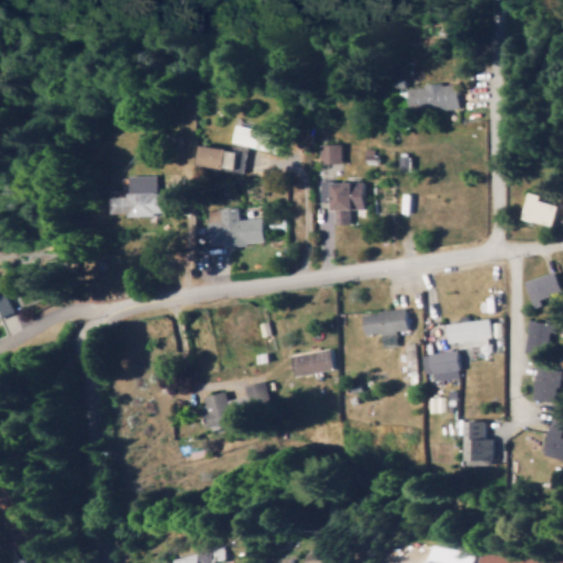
[(460,109),(459,83),(408,86),(409,111),(460,109)]
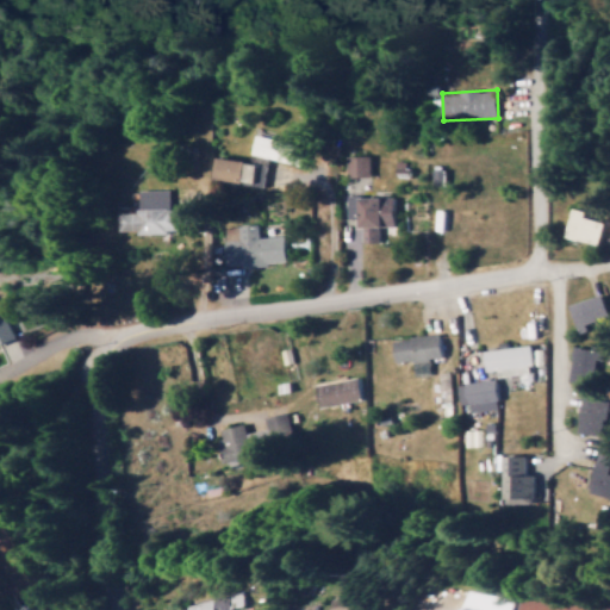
[(303,145),(256,134),(251,153),(298,165),(303,145)]
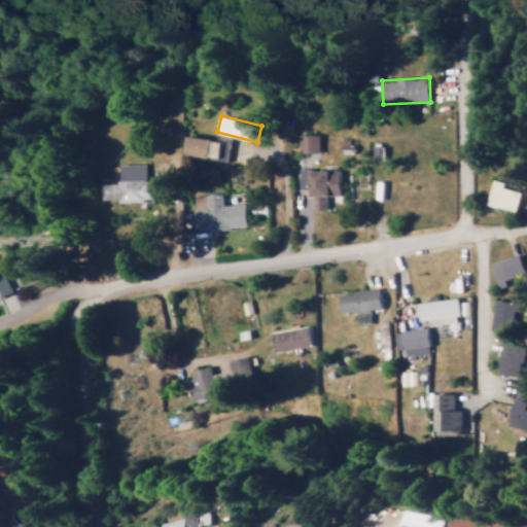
[(153,200),(153,180),(146,180),(146,163),(110,164),(111,175),(100,175),(100,201),(153,200)]
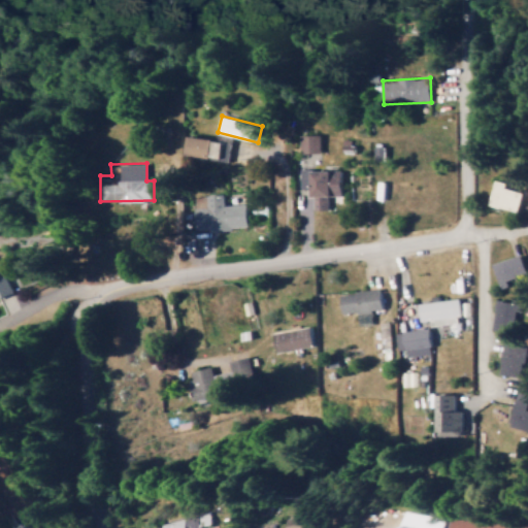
[(342,169),(301,169),(301,175),(295,175),(295,189),(312,189),(312,209),(329,209),(329,195),(341,195),(342,169)]
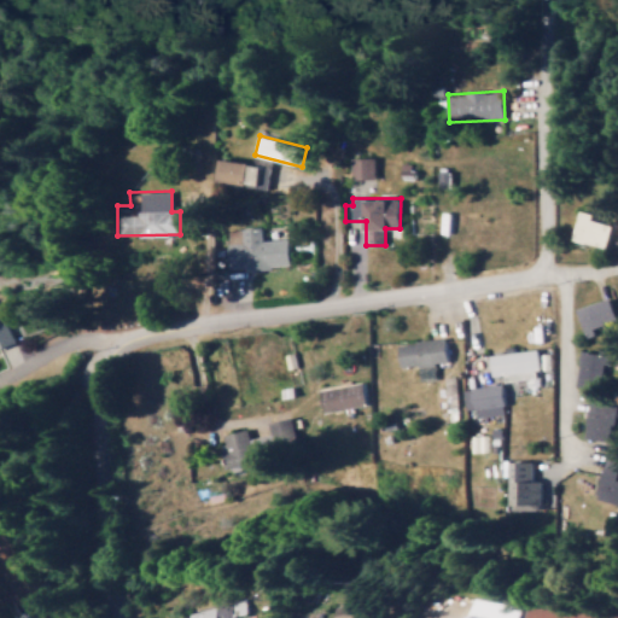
[(592,220),(593,213),(579,210),(573,240),(607,248),(612,223),(592,220)]
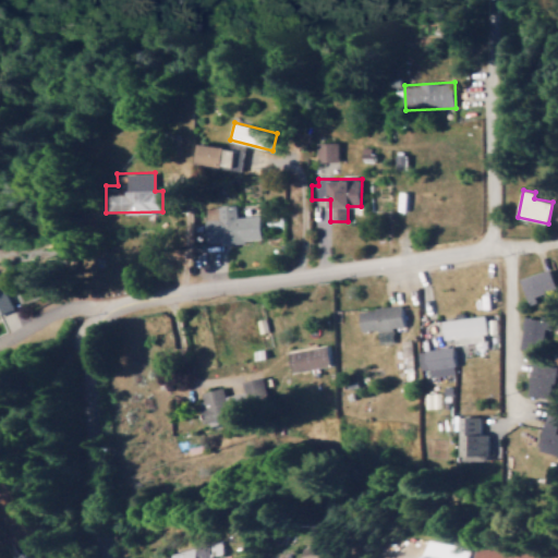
[(238,216),(237,204),(220,205),(220,218),(206,219),(207,245),(263,242),(261,215),(238,216)]
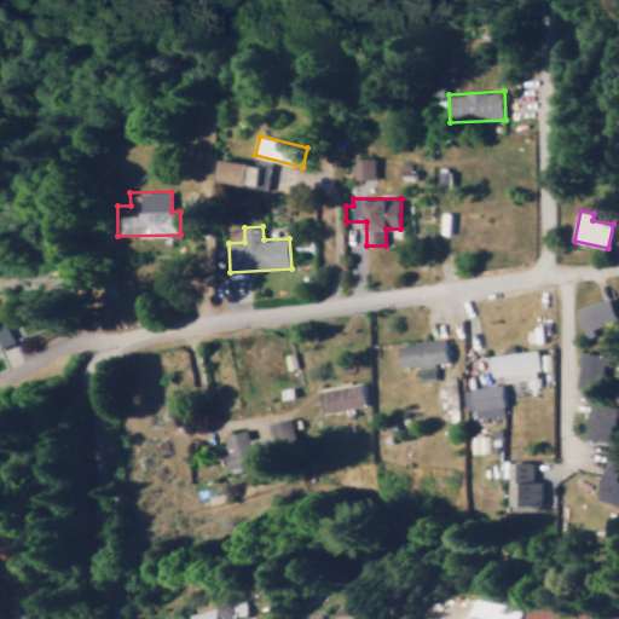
[(596,334),(595,329),(618,319),(618,318),(611,298),(578,310),(588,336),(596,334)]
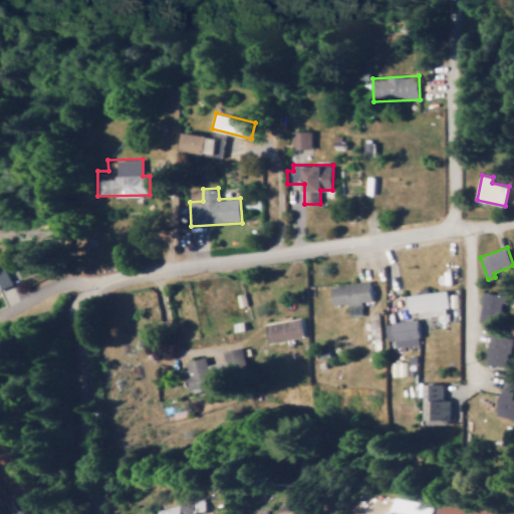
[(0,288),(0,289),(12,284),(6,267),(0,269),(0,288)]
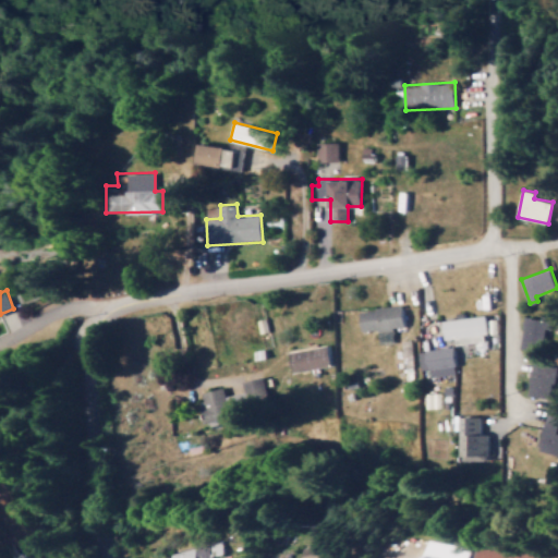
[(404,326),(402,305),(360,308),(362,331),(378,330),(379,342),(396,340),(393,327),(404,326)]
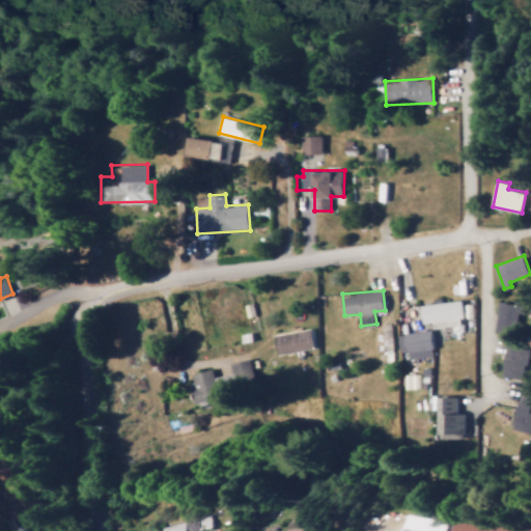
[(526,300),(515,299),(514,303),(500,302),(496,333),(515,335),(519,312),(524,313),(526,300)]
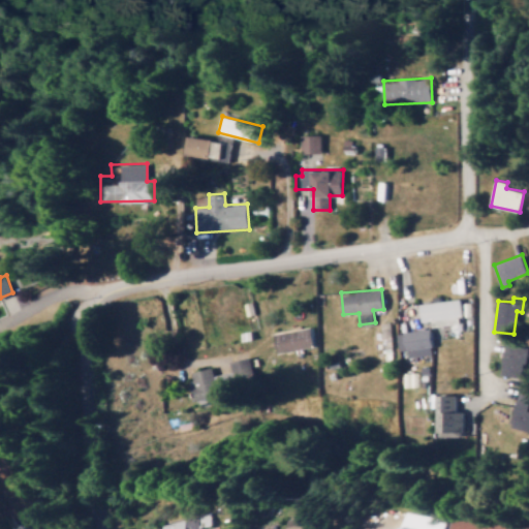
[(462,316),(461,299),(419,303),(422,320),(462,316)]
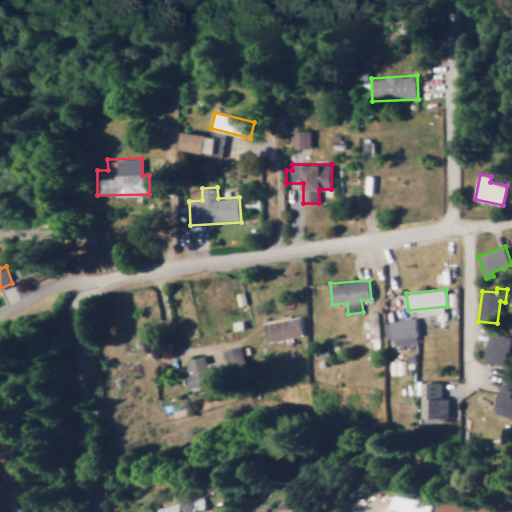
[(304,334),(300,316),(265,323),(269,342),(304,334)]
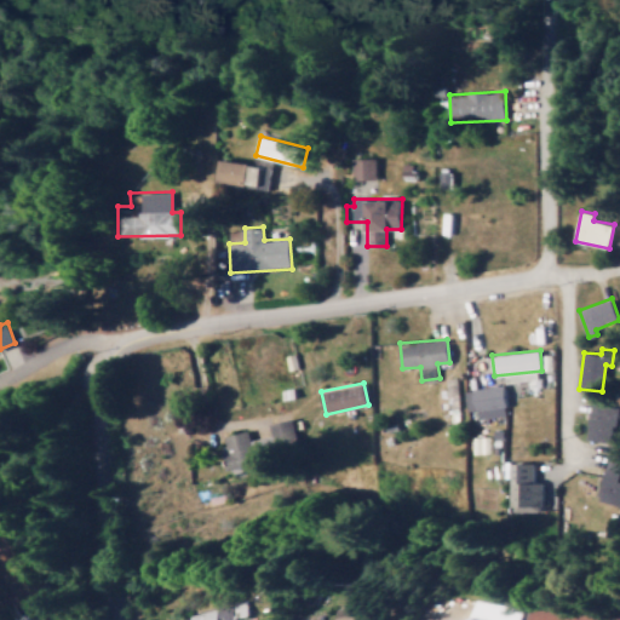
[(503,384),(472,389),(477,419),(507,414),(503,384)]
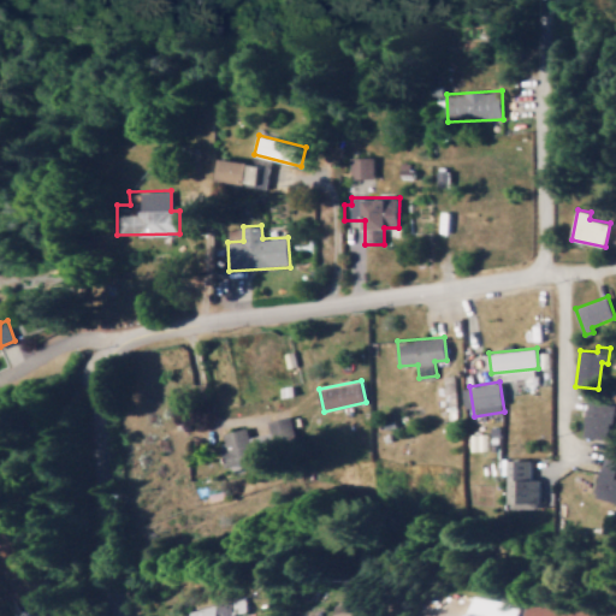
[(584,437),(610,440),(615,404),(590,401),(584,437)]
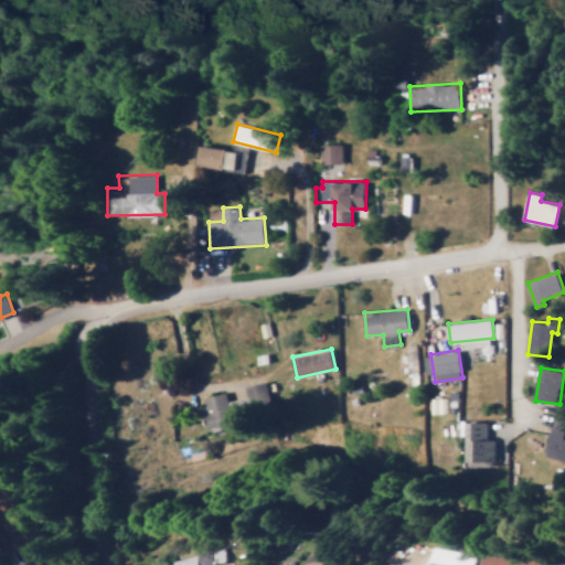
[(274,411),(267,381),(246,386),(248,396),(230,401),(227,392),(202,397),(208,425),(274,411)]
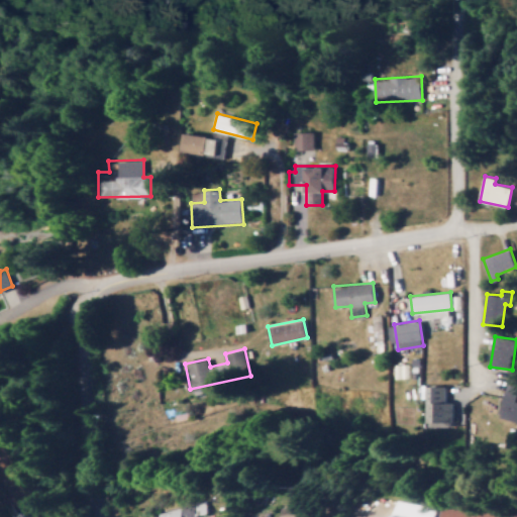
[(516,401),(516,398),(516,386),(507,383),(498,415),(516,420),(516,401)]
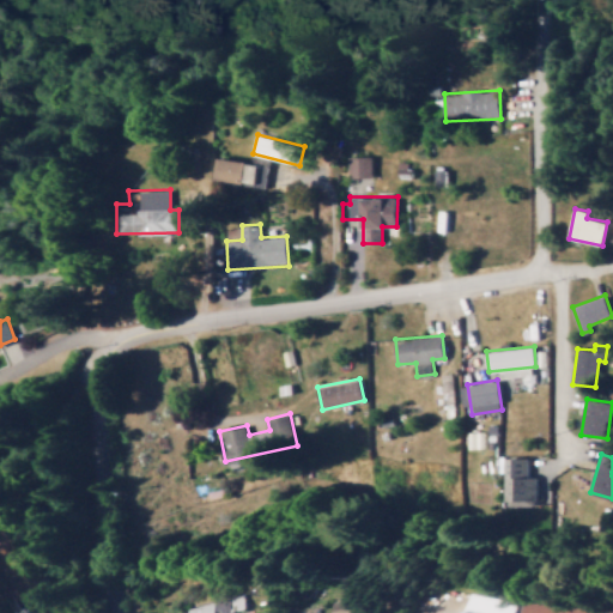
[(538,501),(538,477),(529,477),(529,457),(507,457),(505,499),(538,501)]
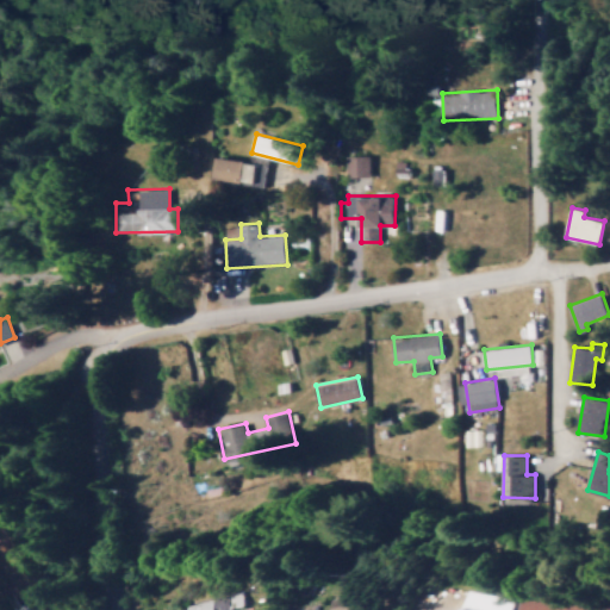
[(360,609),(362,592),(330,590),(328,609),(360,609)]
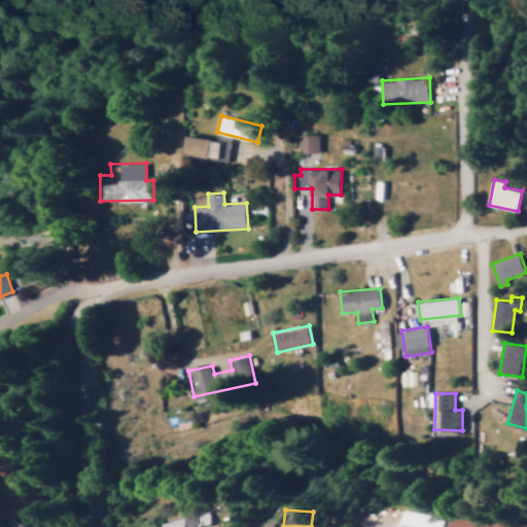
[(210,523),(208,512),(160,521),(160,526),(200,526),(200,525),(210,523)]
